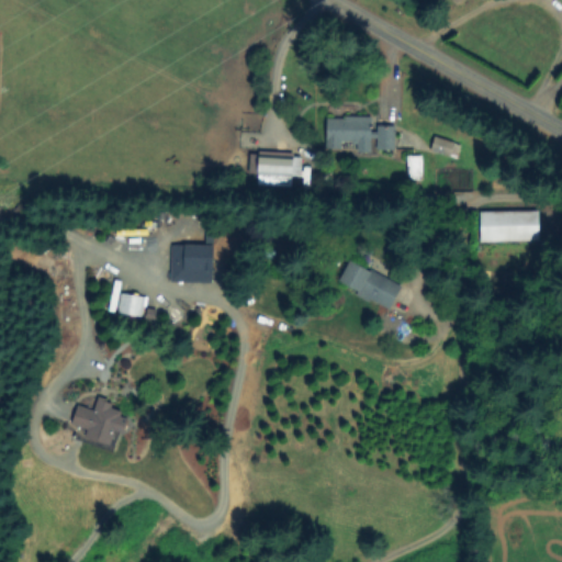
[(370,116),(370,152),(357,152),(358,142),(340,142),(340,148),(328,148),(328,116),(370,116)]
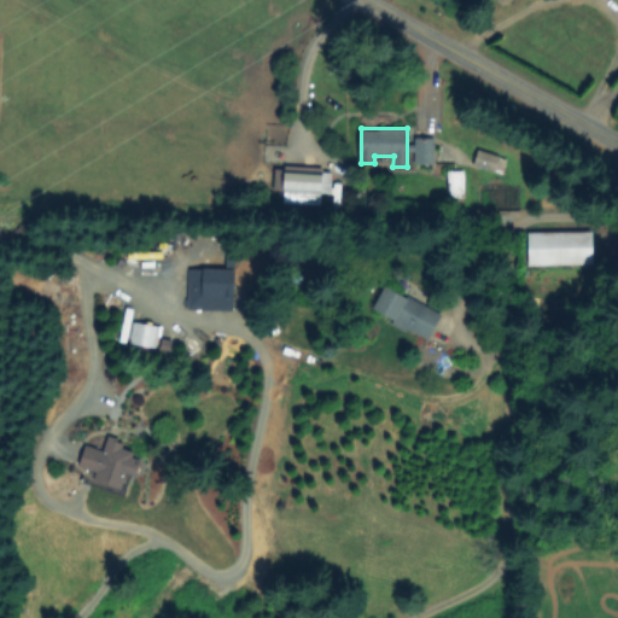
[(436,140),(435,163),(415,162),(417,139),(436,140)]
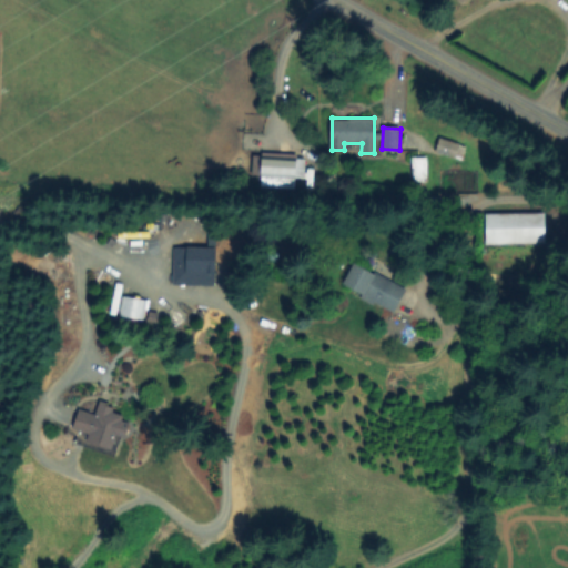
[(462,144),(458,158),(439,152),(443,139),(462,144)]
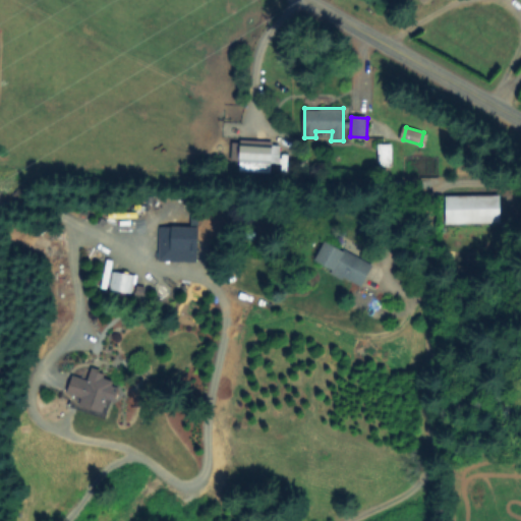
[(275,141),(273,166),(239,163),(242,138),(275,141)]
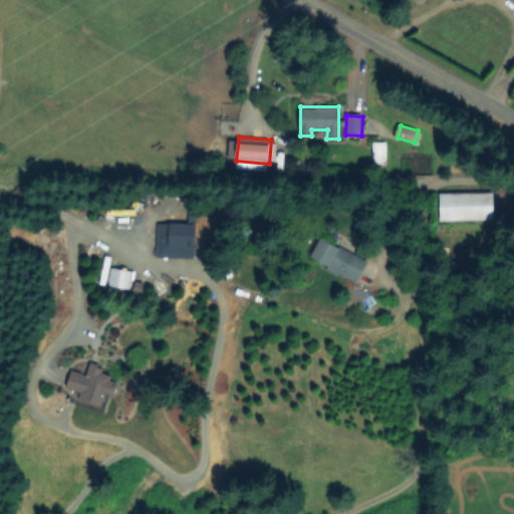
[(388,163),(373,163),(372,143),(387,143),(388,163)]
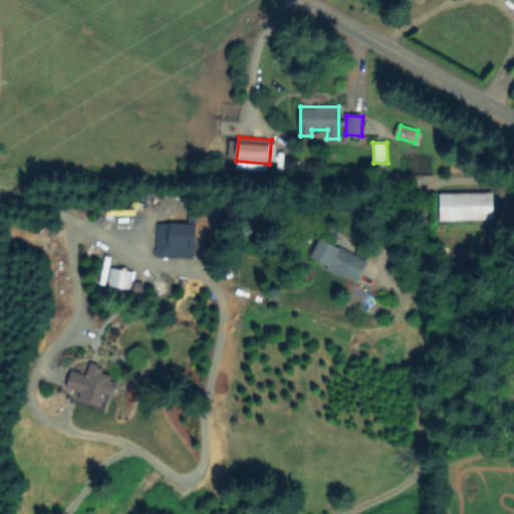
[(496,220),(441,221),(440,193),(495,192),(496,220)]
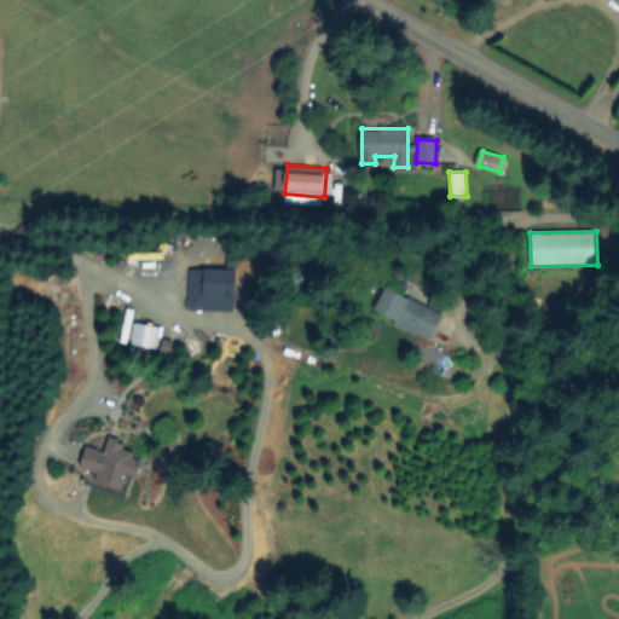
[(236,272),(232,312),(189,308),(191,270),(236,272)]
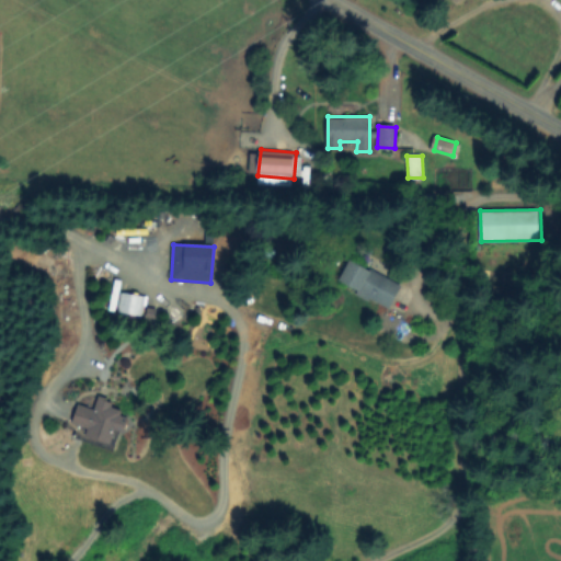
[(401,286),(388,309),(358,294),(361,289),(340,279),(352,256),(373,267),(371,271),(401,286)]
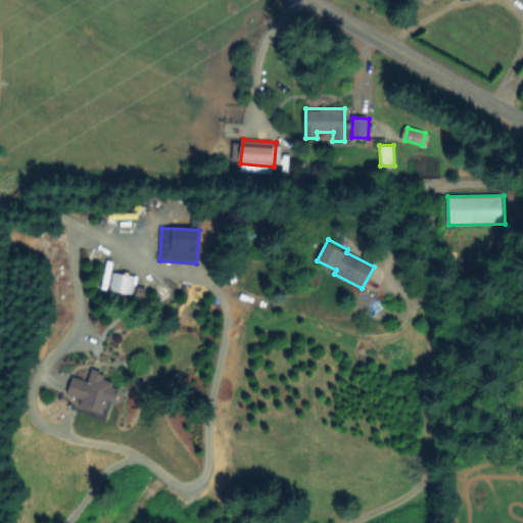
[(99,379),(121,386),(115,402),(106,399),(102,413),(80,406),(83,396),(68,391),(74,376),(88,381),(92,369),(101,372),(99,379)]
